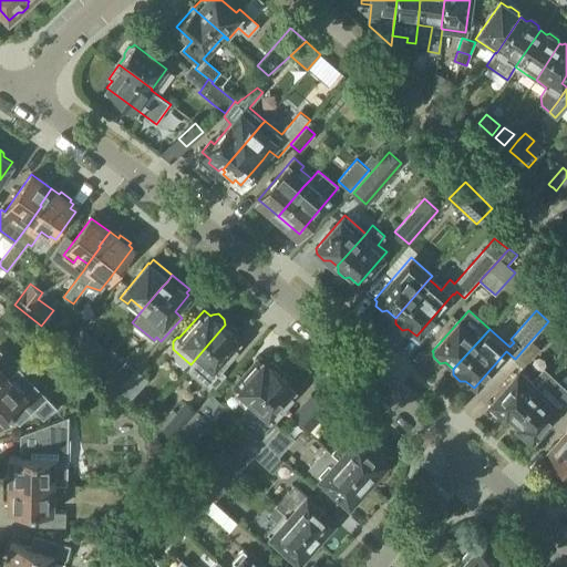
[(226,373),(220,369),(241,343),(236,338),(237,336),(236,334),(237,330),(229,323),(225,325),(198,356),(191,364),(186,369),(208,388),(213,383),(215,385),(226,373)]
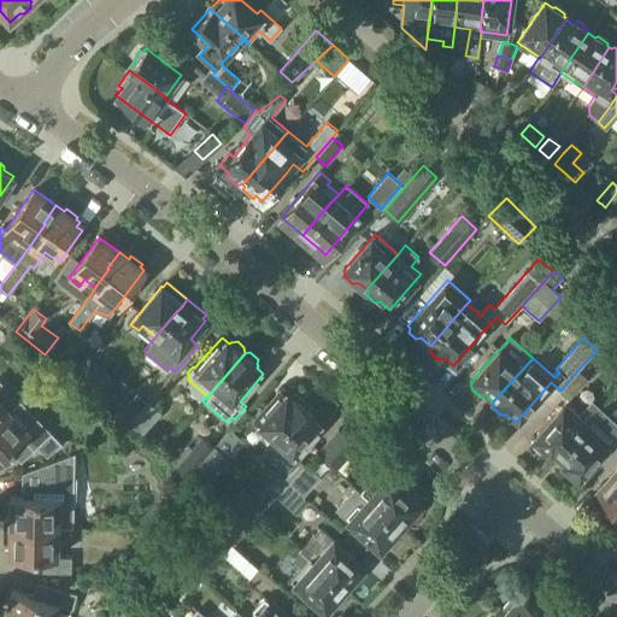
[(116,378),(89,358),(71,380),(98,401),(116,378)]
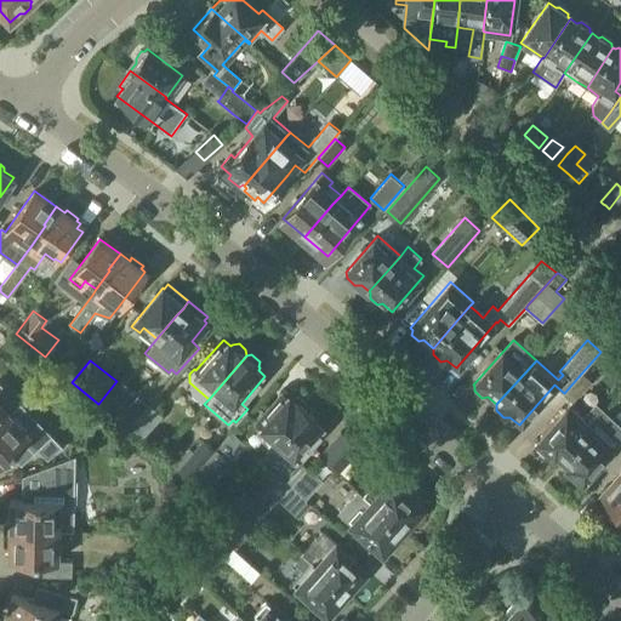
[(573,402),(591,382),(581,374),(573,383),(564,393),(573,402)]
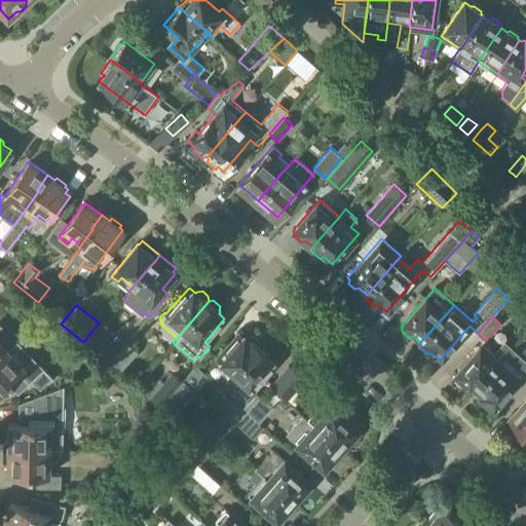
[(217,359),(235,374),(259,346),(262,343),(253,336),(248,336),(246,337),(240,333),(217,359)]
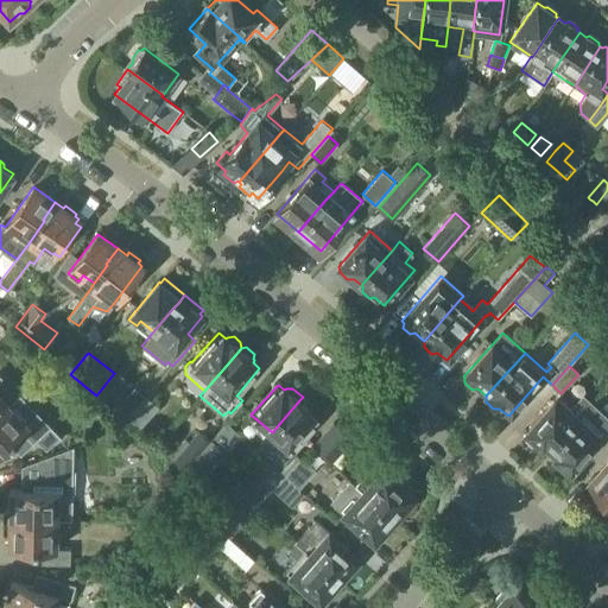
[(115,411),(122,403),(107,388),(99,398),(115,411)]
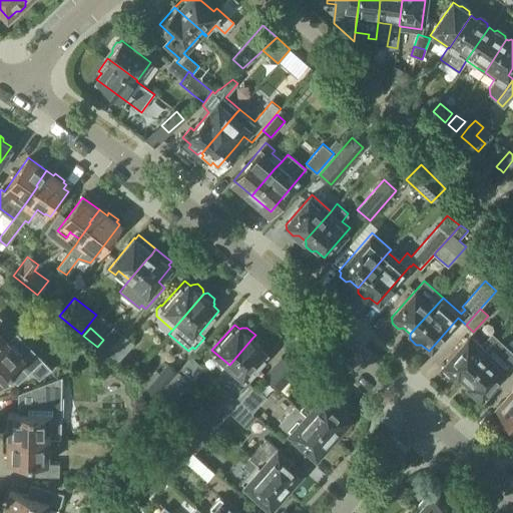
[(106,355),(121,337),(112,329),(103,340),(97,347),(106,355)]
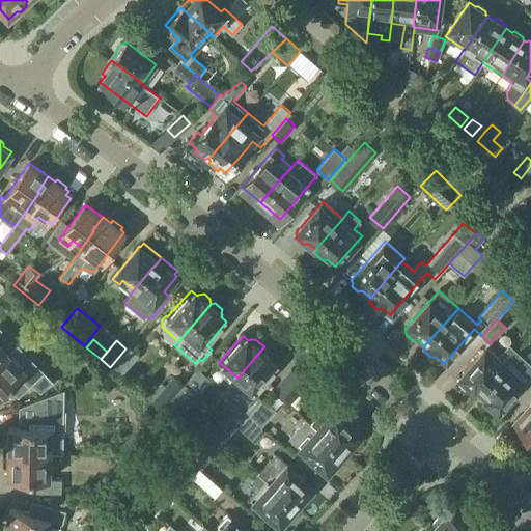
[(481,392),(518,352),(509,344),(498,357),(486,346),(459,376),(474,390),(476,388),(481,392)]
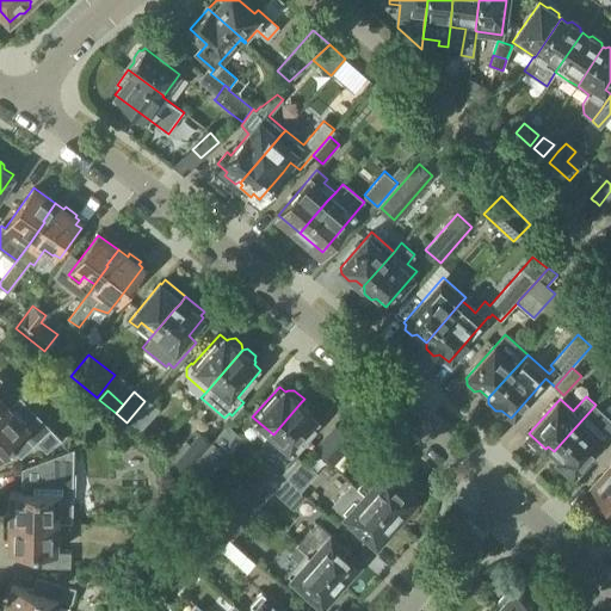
[(315,413),(314,413),(315,407),(304,399),(301,402),(273,434),(283,444),(276,451),(288,462),(295,454),(294,452),(320,423),(313,417),(315,413)]
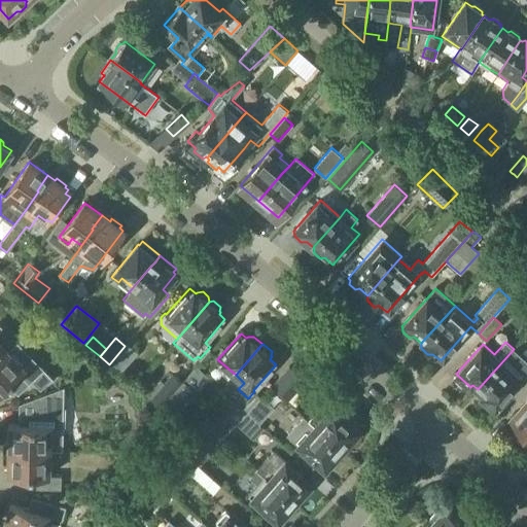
[(118,374),(119,374),(135,355),(125,346),(109,364),(118,374)]
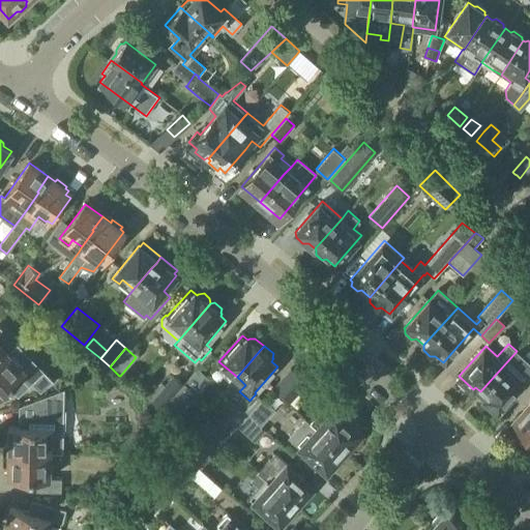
[(529,363),(517,351),(480,391),(486,396),(483,399),(497,411),(524,380),(527,377),(529,380),(529,363)]
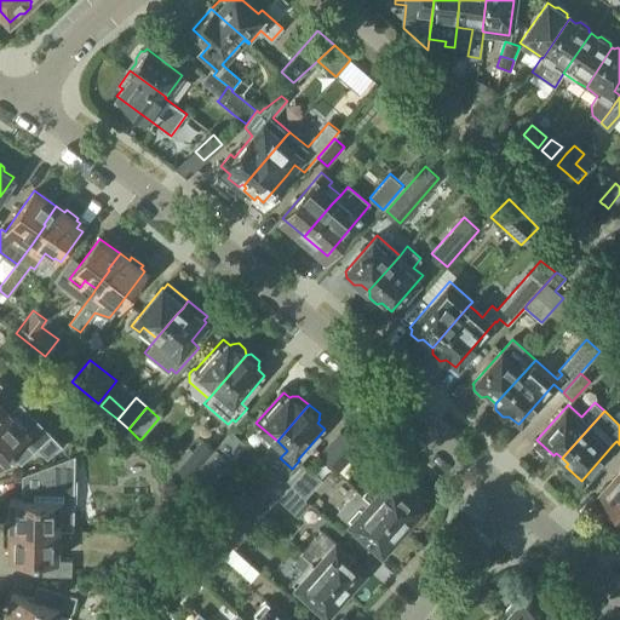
[(29,434),(9,412),(0,420),(0,463),(10,454),(21,465),(36,449),(47,459),(61,446),(39,424),(29,434)]
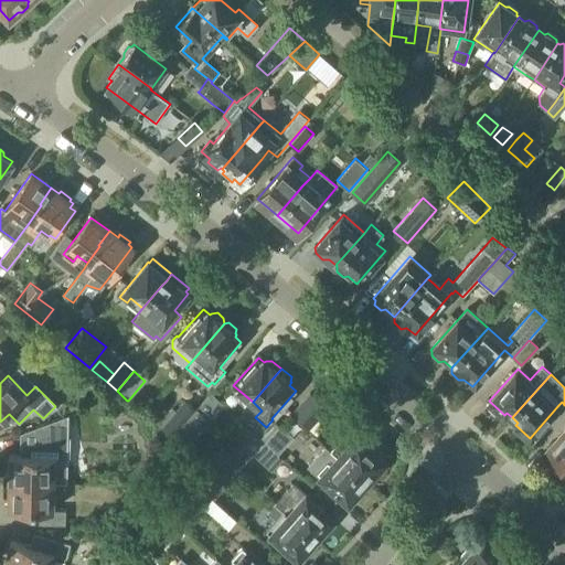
[(337,387),(333,385),(326,394),(323,401),(328,404),(341,407),(342,408),(349,401),(350,400),(337,387)]
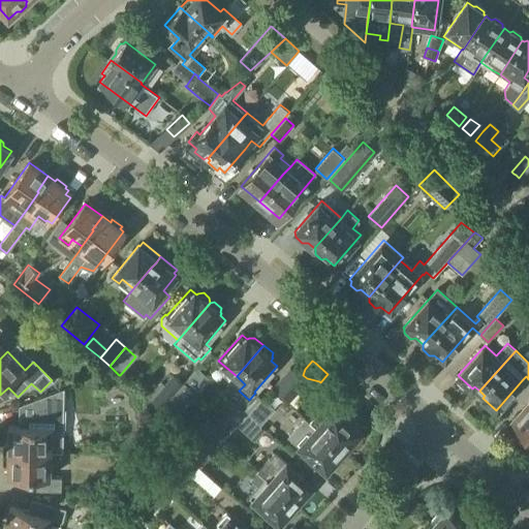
[(180,390),(162,410),(174,419),(210,379),(197,368),(183,383),(184,383),(185,384),(181,389),(180,390)]
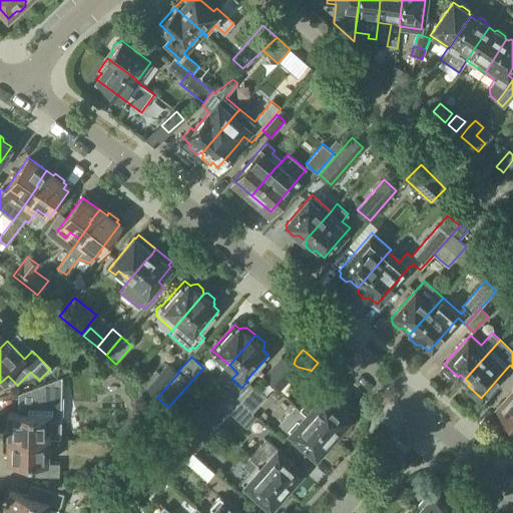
[(265,377),(279,390),(297,371),(282,358),(265,377)]
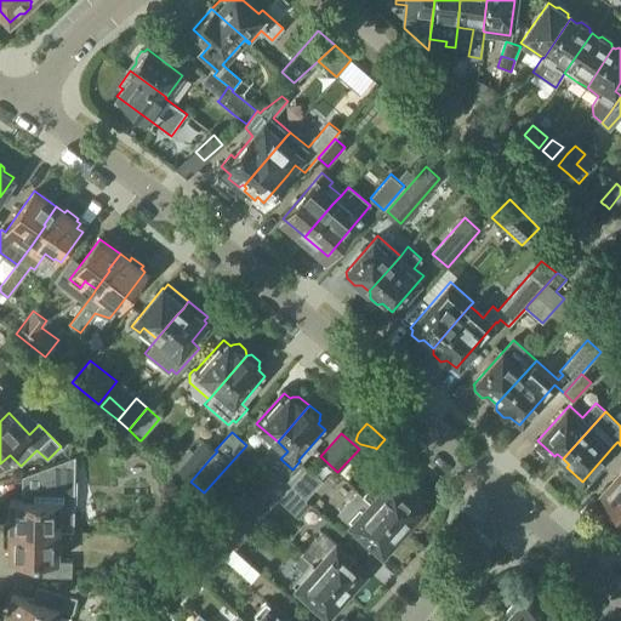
[(174,466),(191,482),(211,457),(212,456),(217,451),(216,450),(215,450),(204,439),(193,451),(189,448),(174,466)]
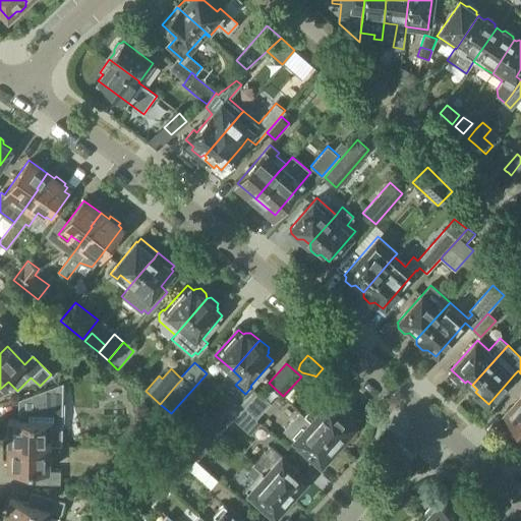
[(8,419),(8,445),(49,446),(61,446),(61,420),(61,383),(32,394),(32,406),(26,406),(26,419),(8,419)]
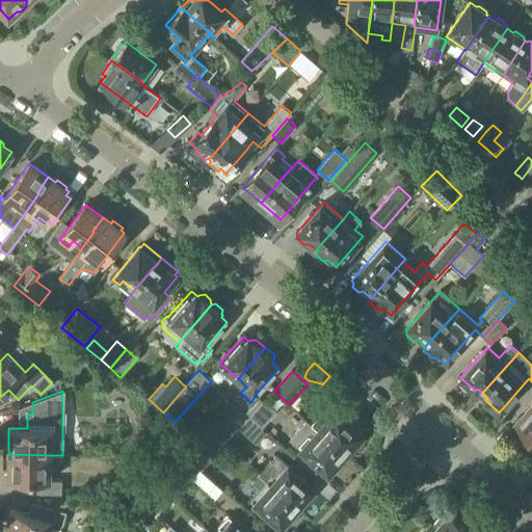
[(244,413),(248,417),(262,401),(258,398),(244,413)]
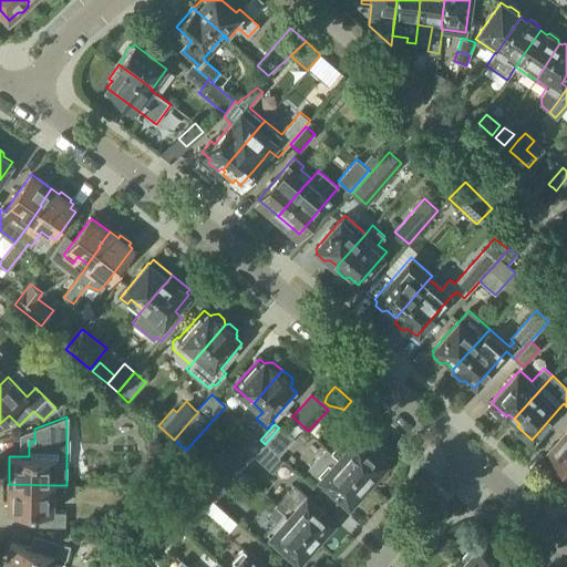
[(265,444),(278,456),(295,439),(280,426),(279,428),(265,444)]
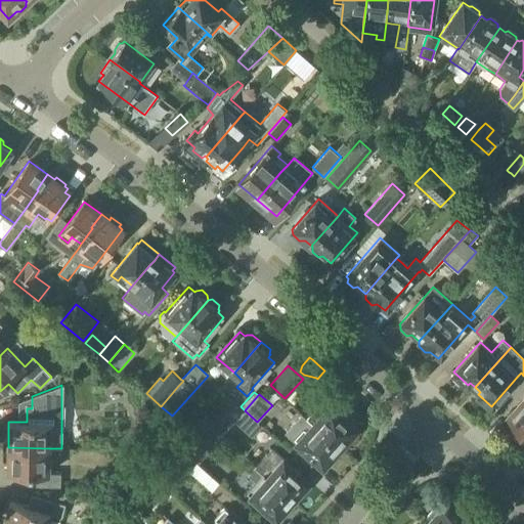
[(523,400),(507,420),(515,427),(512,430),(522,438),(523,436),(523,400)]
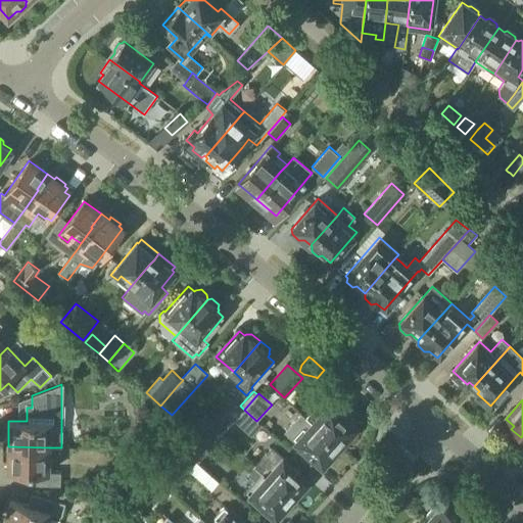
[(312,423),(338,446),(349,434),(348,433),(349,431),(349,423),(346,421),(347,420),(327,400),(319,409),(322,412),(312,423)]
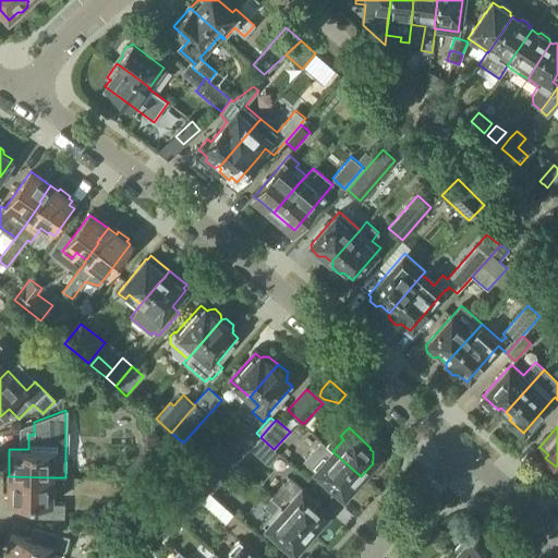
[(274,449),(261,437),(258,439),(259,440),(250,450),(268,465),(279,453),(274,449)]
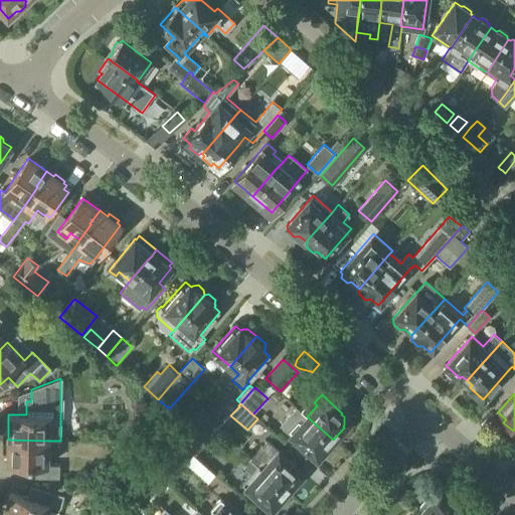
[(307,416),(297,406),(281,424),(291,435),(317,458),(333,440),(307,416)]
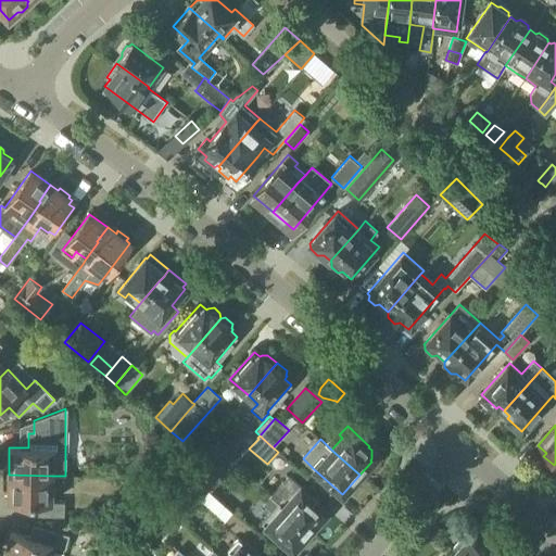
[(232,460),(212,441),(201,453),(223,471),(232,460)]
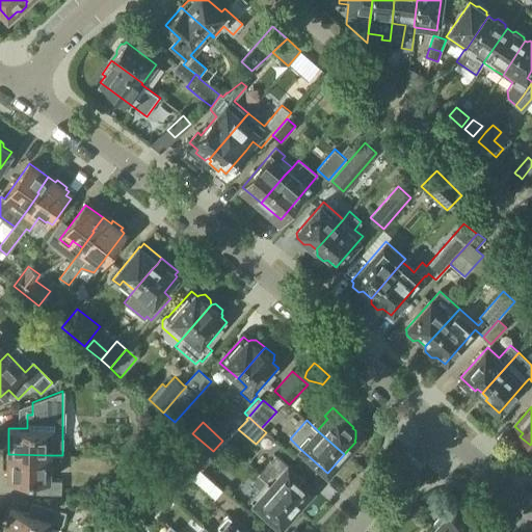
[(213,456),(198,443),(185,457),(187,458),(200,470),(201,471),(212,457),(213,456)]
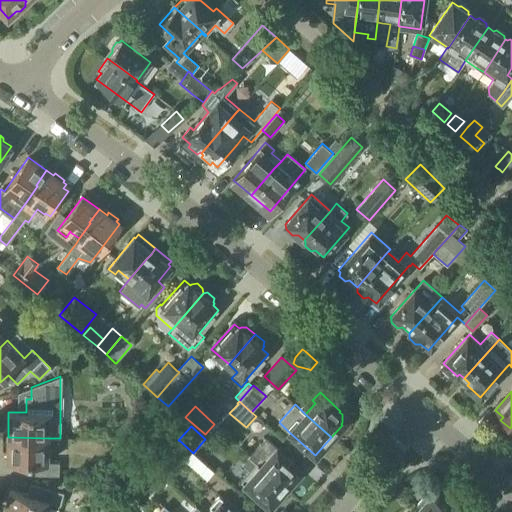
[(48,438),(8,437),(7,462),(25,462),(24,475),(59,475),(59,462),(47,462),(48,438)]
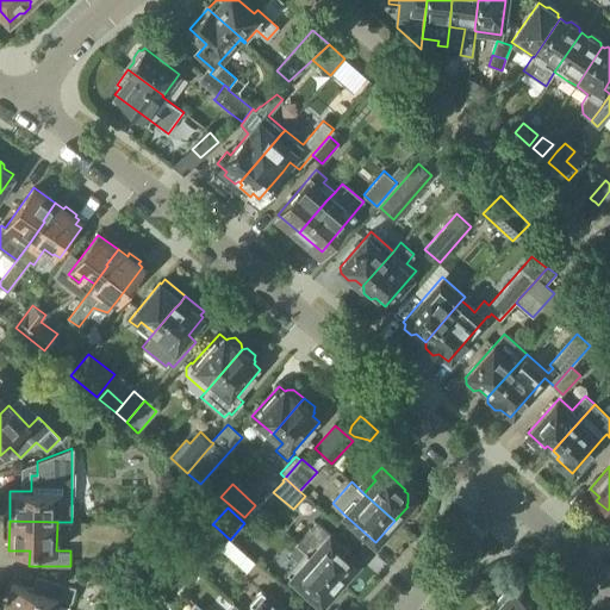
[(297,545),(340,583),(360,560),(317,522),(297,545)]
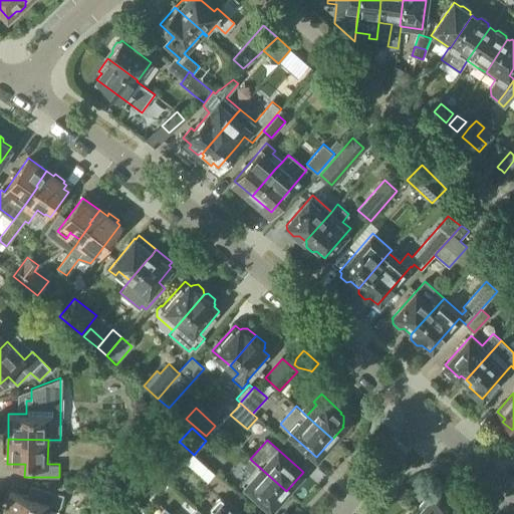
[(193,454),(181,443),(168,457),(181,468),(193,454)]
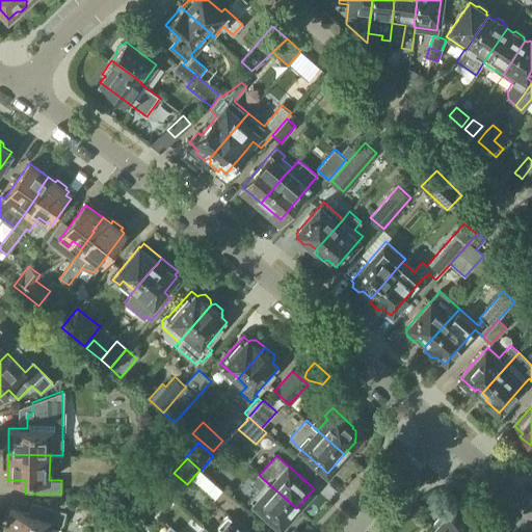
[(193,479),(215,498),(222,489),(201,471),(193,479)]
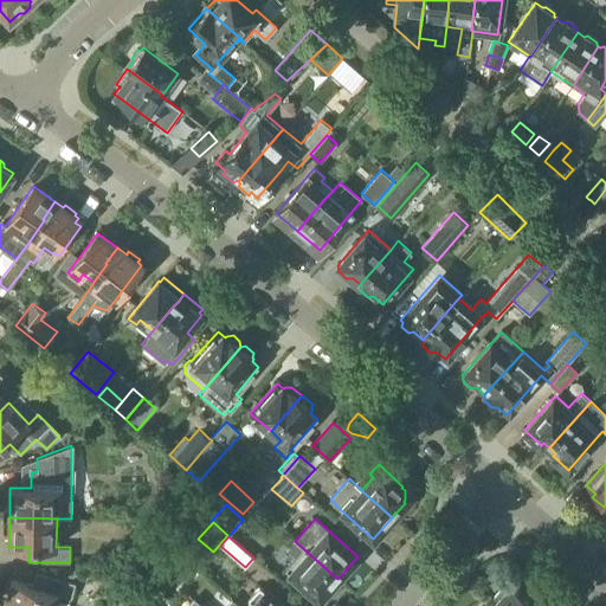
[(320,599),(337,579),(295,541),(288,549),(296,556),(285,569),(320,599)]
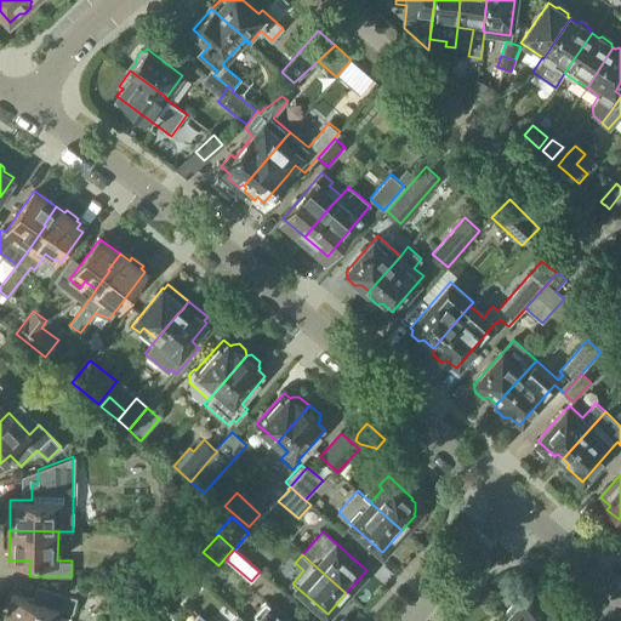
[(4,620),(56,620),(60,610),(72,614),(77,597),(36,586),(33,602),(12,596),(4,620)]
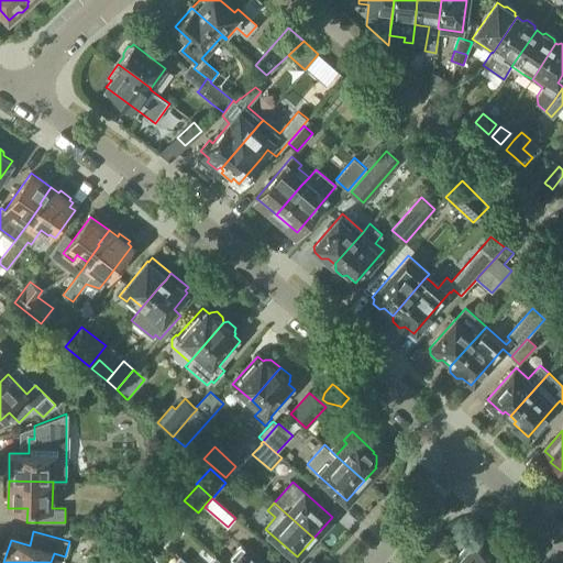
[(497,562),(475,542),(471,547),(468,544),(456,558),(460,560),(455,562),(497,562)]
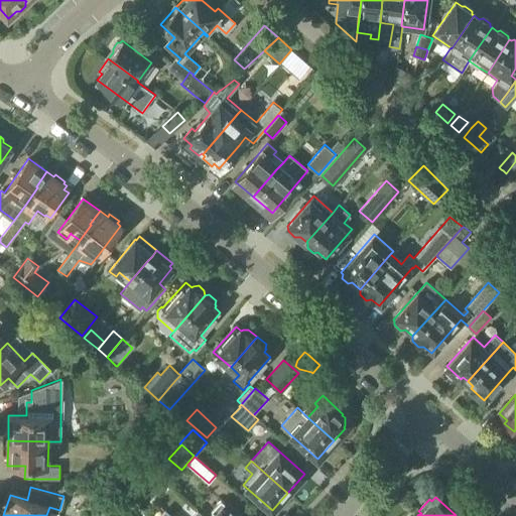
[(204,515),(198,510),(197,511),(203,515),(239,515),(222,500),(214,508),(217,511),(212,515),(204,515)]
